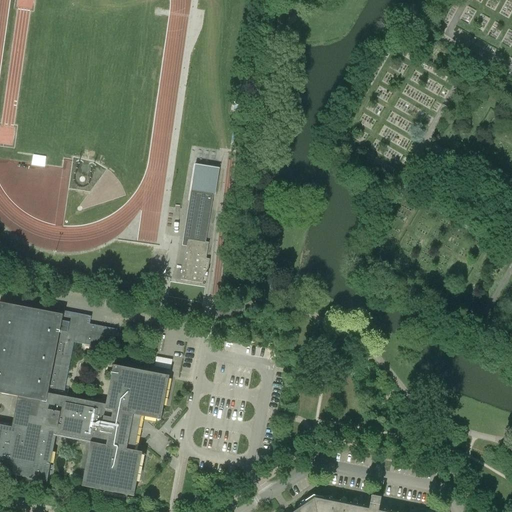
[(32,164),(45,165),(46,156),(33,154),(32,164)]
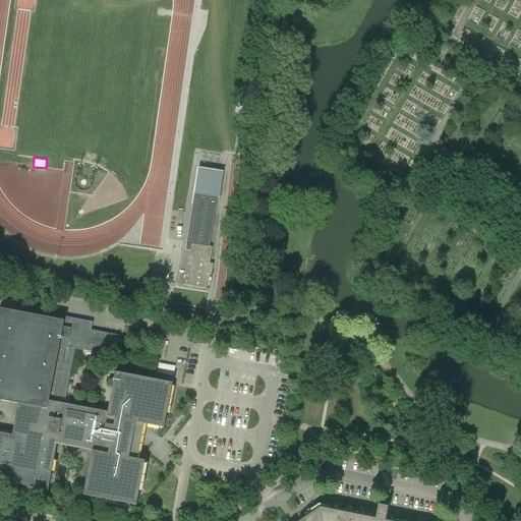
[(219,197),(219,196),(223,171),(198,167),(193,198),(192,205),(196,206),(190,247),(184,285),(206,288),(207,282),(210,283),(213,264),(210,264),(213,247),(210,246),(217,197),(219,197)]
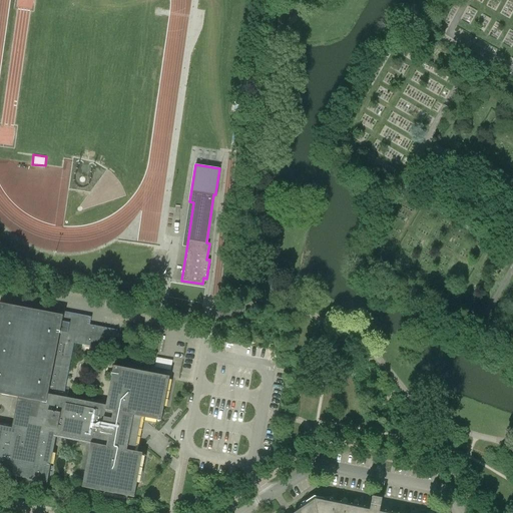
[(0,394),(18,398),(48,403),(49,394),(63,397),(74,343),(113,351),(117,330),(90,325),(91,317),(51,309),(50,313),(0,303),(0,394)]
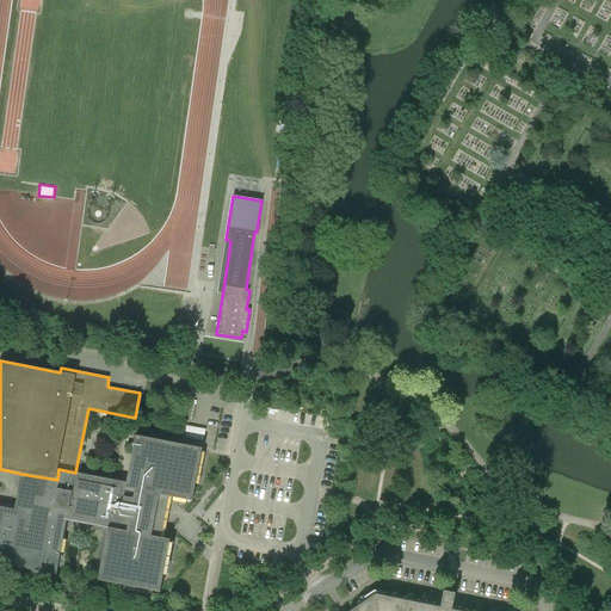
[(0,506),(0,563),(56,575),(66,523),(107,531),(98,580),(160,592),(170,539),(160,538),(168,497),(192,501),(202,449),(135,436),(127,483),(75,473),(59,469),(57,480),(22,474),(14,510),(0,506)]
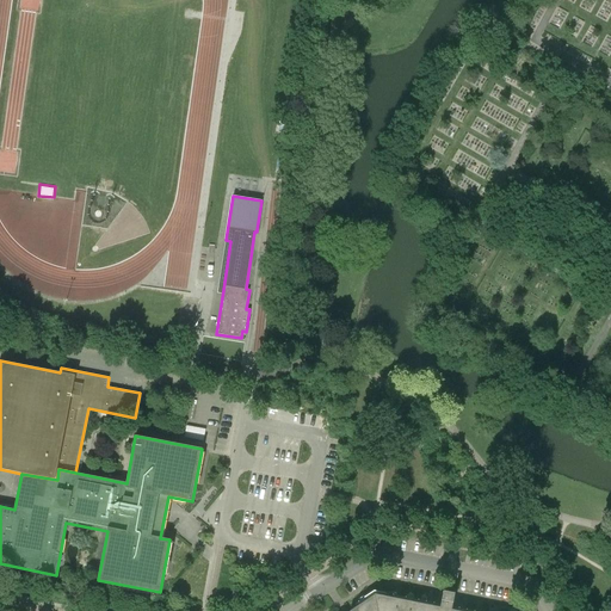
[(350,610),(456,610),(451,610),(452,605),(455,593),(443,591),(440,603),(439,608),(425,605),(375,594),(350,610)]
